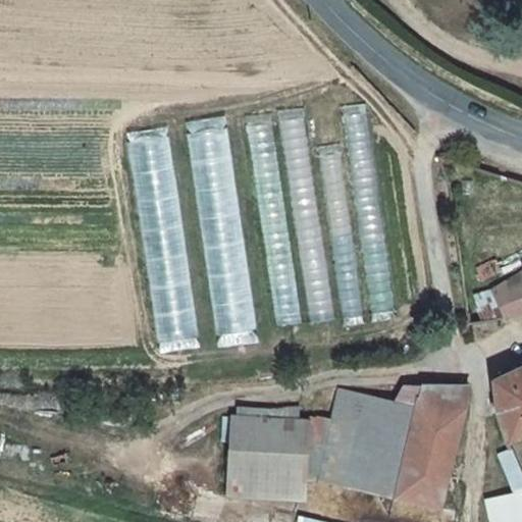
[(366,109),(345,111),(349,165),(370,163),(366,109)]
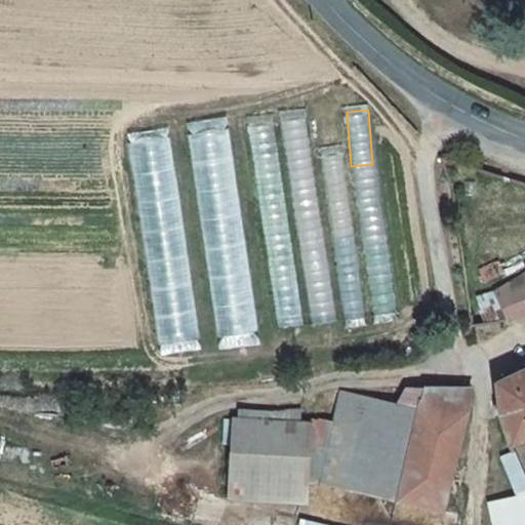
[(221,349),(258,342),(235,187),(198,192),(221,349)]
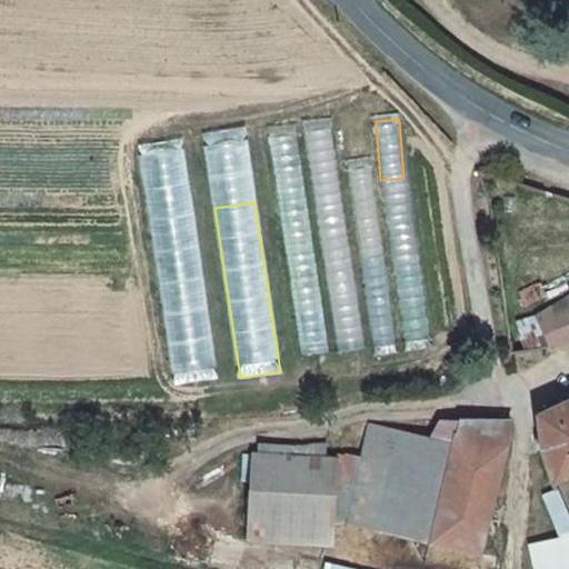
[(568,342),(568,302),(566,297),(535,318),(548,352),(568,342)]
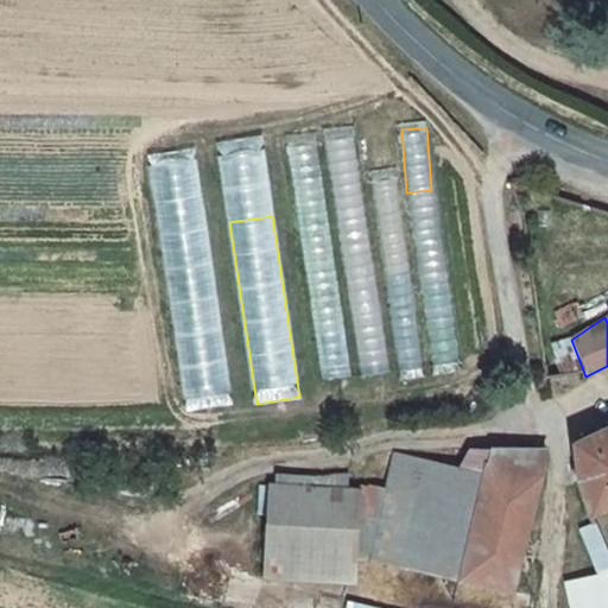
[(607,511),(607,435),(575,453),(580,483),(595,518),(607,511)]
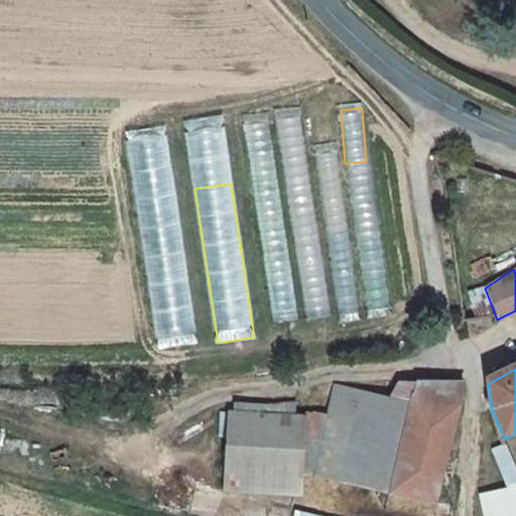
[(460,396),(416,395),(412,417),(338,404),(333,437),(232,442),(236,509),(311,506),(310,491),(325,493),(438,510),(460,396)]
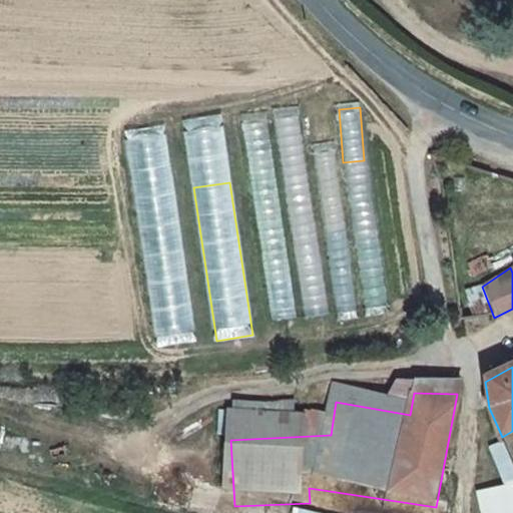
[(480,512),(512,512),(512,450),(510,440),(491,446),(501,484),(475,491),(480,512)]
